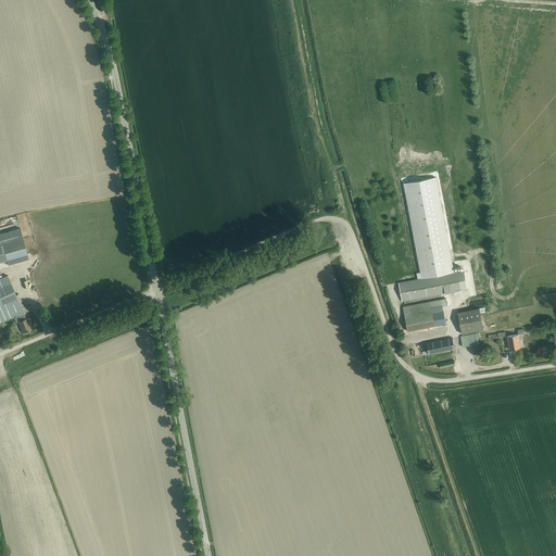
[(417,274),(418,279),(454,273),(436,177),(404,184),(421,273),(417,274)]
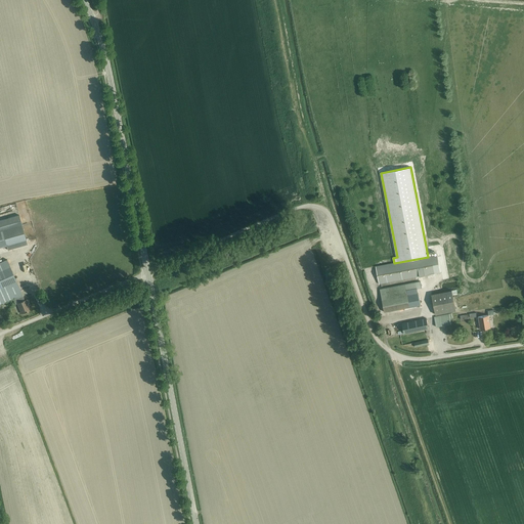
[(0,221),(0,248),(27,241),(19,216),(0,221)]
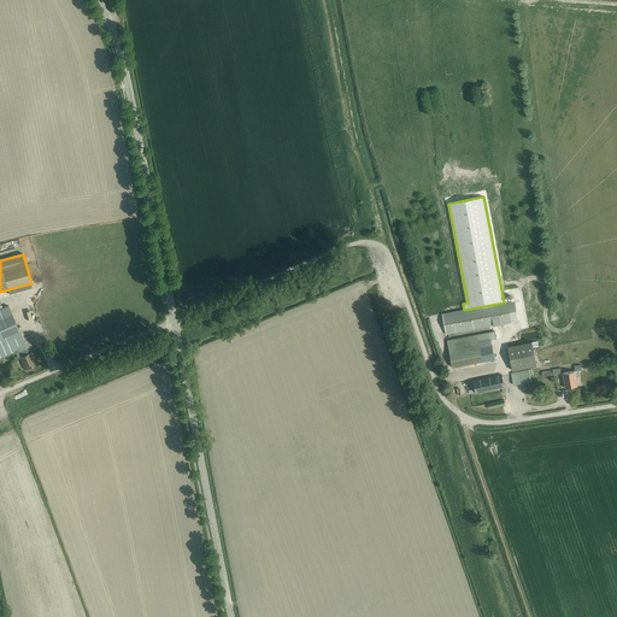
[(442,313),(446,335),(518,321),(515,300),(442,313)]
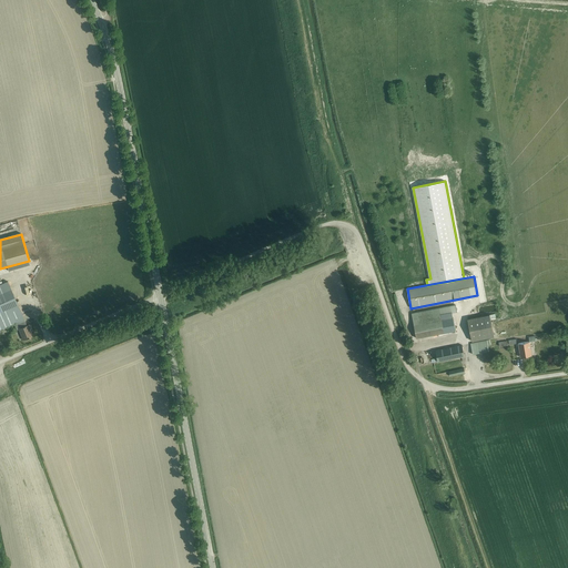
[(24,321),(8,282),(0,285),(0,327),(0,328),(0,327),(0,325),(16,320),(18,324),(24,321)]
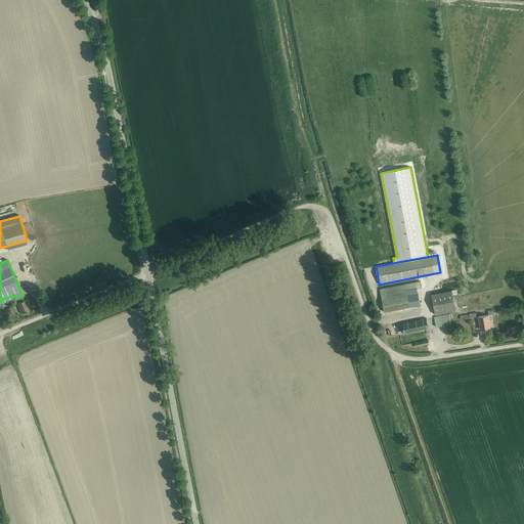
[(423,280),(405,285),(407,296),(409,307),(420,305),(418,294),(417,289),(425,288),(423,280)]
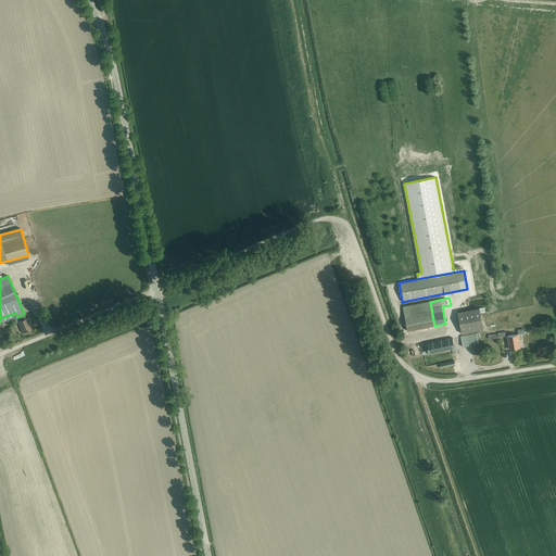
[(430,302),(403,306),(407,331),(434,326),(432,314),(430,302)]
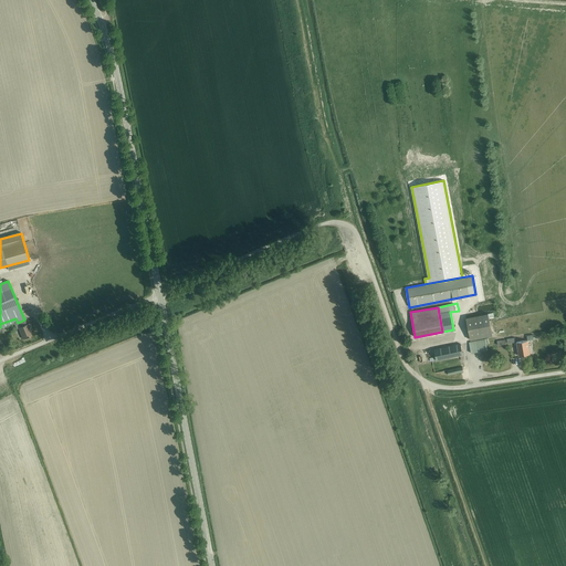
[(470,341),(492,336),(488,314),(465,318),(470,341)]
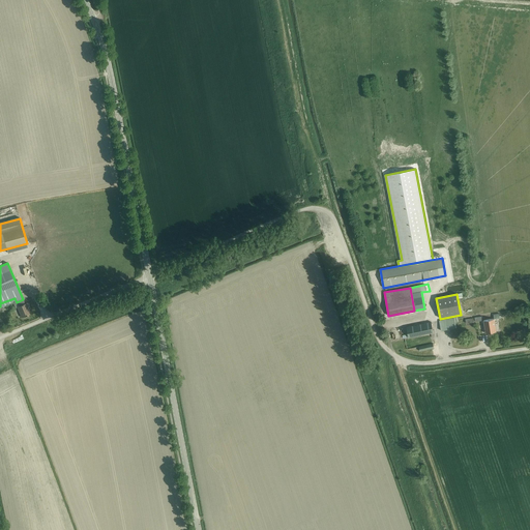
[(25,303),(24,300),(15,304),(16,308),(18,307),(23,318),(31,314),(28,307),(29,306),(27,303),(25,303)]
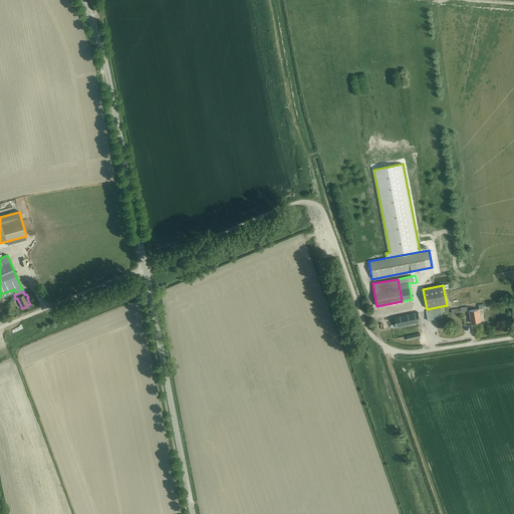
[(428,321),(443,318),(441,308),(426,311),(428,321)]
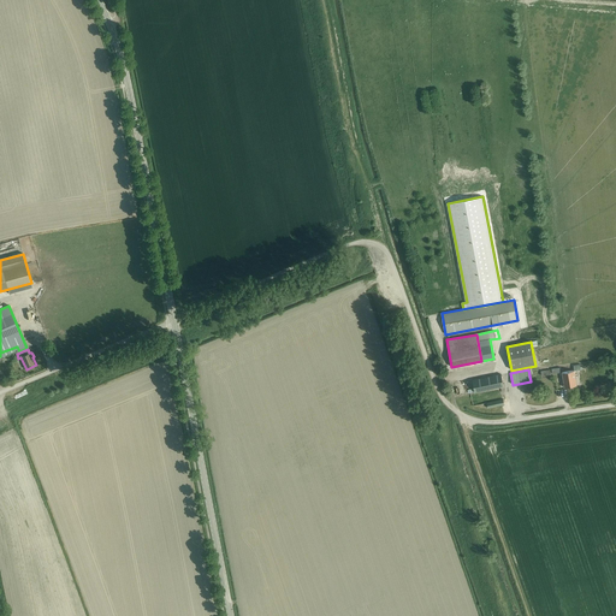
[(576,385),(574,371),(562,372),(564,388),(576,385)]
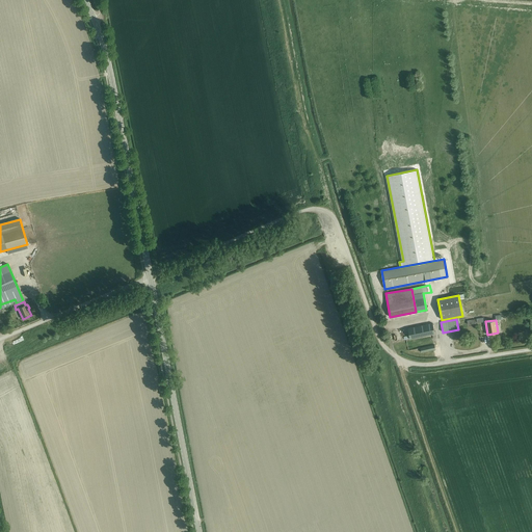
[(409,339),(434,334),(432,323),(407,328),(409,339)]
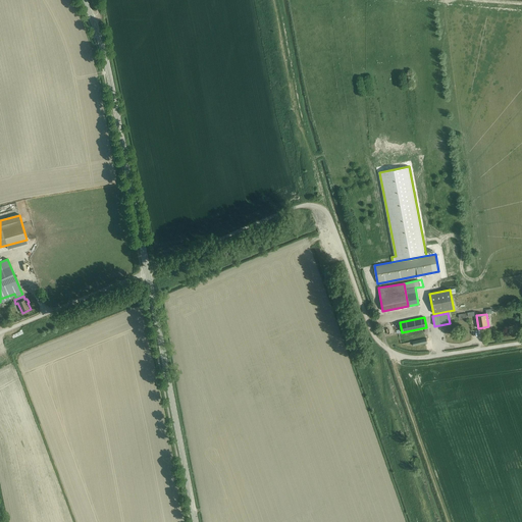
All buildings are outlined.
